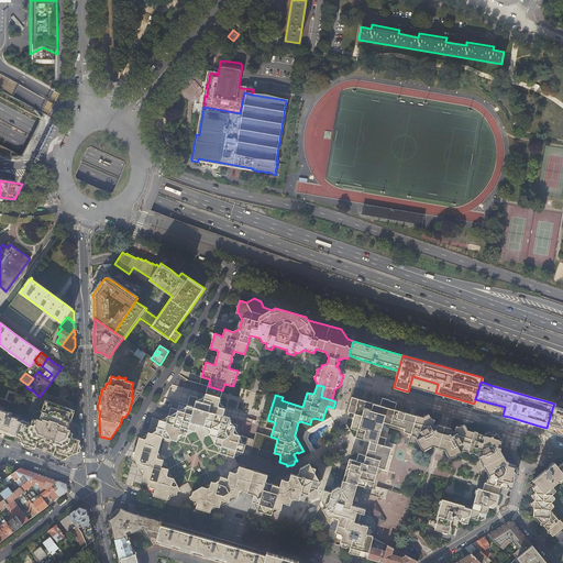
[(222,390),(208,386),(208,387),(207,390),(205,396),(203,401),(197,399),(198,398),(190,395),(188,400),(188,403),(187,405),(180,403),(179,406),(178,409),(170,408),(168,416),(166,421),(152,418),(145,440),(139,438),(135,448),(132,459),(143,476),(148,487),(154,490),(153,494),(153,495),(159,497),(167,499),(167,498),(169,493),(177,495),(178,490),(180,489),(179,487),(243,452),(247,438),(235,433),(236,429),(238,424),(229,422),(230,417),(223,415),(225,408),(219,406),(218,405),(221,395),(222,392),(222,390)]
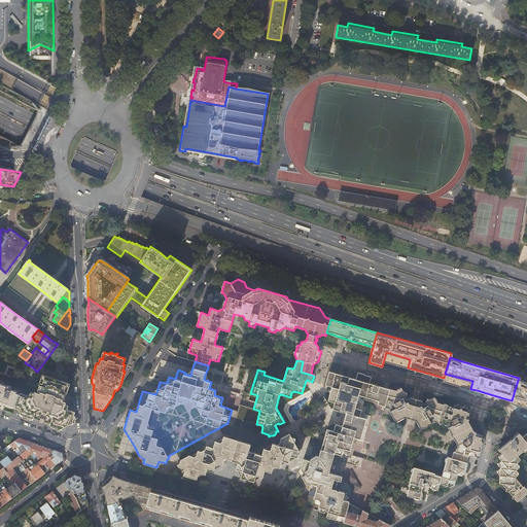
[(322,446),(321,450),(332,453),(338,454),(339,455),(340,455),(343,456),(341,462),(352,465),(352,467),(356,468),(357,466),(360,457),(356,456),(352,455),(356,442),(362,444),(371,416),(364,414),(365,408),(362,407),(364,399),(385,406),(389,389),(370,383),(371,377),(364,375),(357,373),(355,379),(349,378),(336,374),(328,372),(325,385),(331,387),(327,400),(335,402),(332,409),(343,412),(346,413),(343,426),(339,425),(336,424),(334,430),(327,429),(325,434),(322,446)]
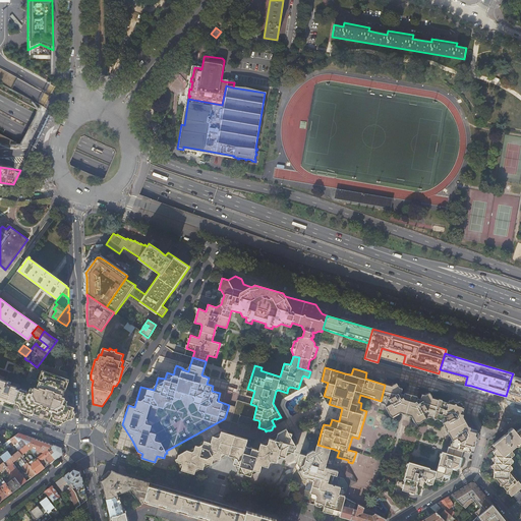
[(29,391),(20,388),(20,389),(19,390),(14,404),(21,406),(20,410),(33,414),(35,409),(34,409),(34,408),(36,407),(38,408),(39,406),(42,407),(42,409),(44,409),(45,410),(47,409),(49,410),(49,411),(51,412),(52,414),(52,415),(51,414),(49,420),(61,424),(62,422),(68,419),(70,420),(72,414),(71,414),(73,408),(68,406),(67,406),(66,404),(67,401),(64,400),(63,397),(64,395),(62,394),(63,390),(66,391),(68,383),(64,382),(65,379),(46,371),(45,374),(41,373),(39,381),(40,382),(41,382),(39,387),(38,387),(37,386),(36,388),(34,389),(31,388),(30,391),(29,391)]
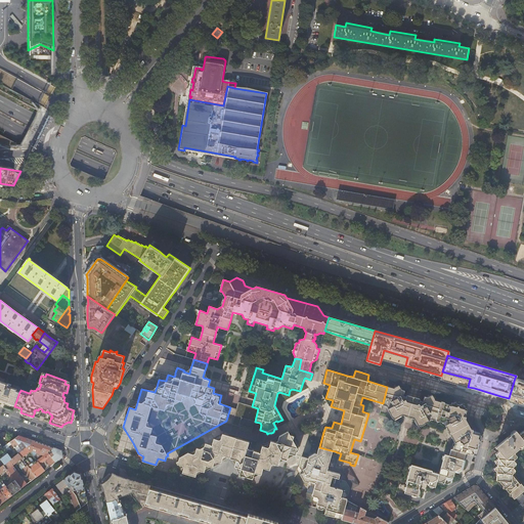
[(523,380),(515,378),(509,398),(508,402),(516,416),(523,418),(523,380)]
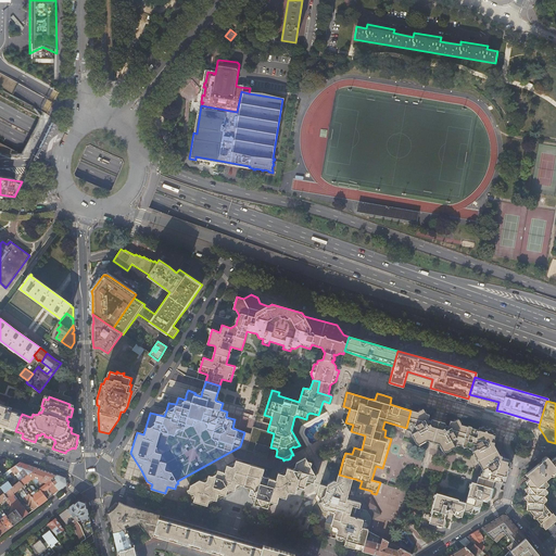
[(0,425),(13,430),(15,431),(21,416),(17,415),(19,414),(12,412),(12,408),(9,407),(9,408),(4,406),(0,404),(0,425)]
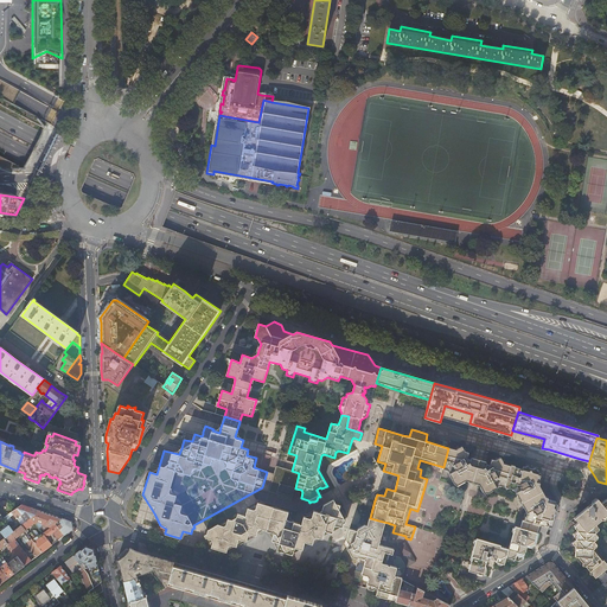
[(449,447),(448,448),(443,467),(451,468),(451,470),(452,472),(448,473),(454,484),(466,478),(471,479),(480,483),(486,493),(497,487),(496,485),(497,484),(498,483),(505,484),(505,485),(510,486),(517,487),(517,489),(529,511),(526,511),(524,521),(540,525),(549,528),(551,519),(553,519),(557,504),(547,500),(548,497),(547,497),(543,498),(542,494),(538,487),(536,485),(540,483),(540,481),(536,480),(538,471),(523,466),(522,471),(515,468),(515,466),(511,465),(510,467),(503,465),(504,462),(491,459),(490,464),(491,464),(489,465),(479,461),(475,460),(471,459),(468,459),(467,459),(466,457),(467,457),(468,452),(457,448),(457,449),(449,447)]
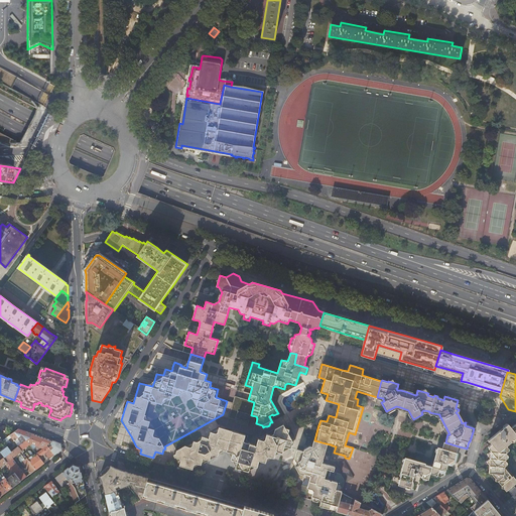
[(248,400),(235,396),(233,402),(229,416),(249,421),(251,415),(254,402),(248,400)]
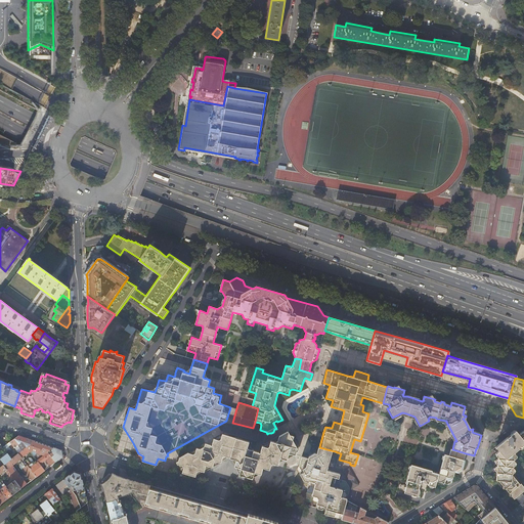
[(297,451),(299,450),(297,446),(288,431),(269,440),(269,443),(268,446),(235,437),(223,434),(179,457),(179,461),(176,462),(178,465),(179,465),(182,471),(182,472),(182,473),(188,475),(195,477),(197,476),(197,475),(203,472),(204,472),(213,467),(221,463),(222,461),(228,457),(230,457),(231,457),(234,465),(234,467),(236,467),(239,473),(239,475),(253,479),(254,476),(259,473),(261,474),(261,472),(268,469),(270,469),(270,467),(276,464),(278,465),(279,463),(286,460),(287,460),(288,457),(294,454),(296,455),(297,451)]
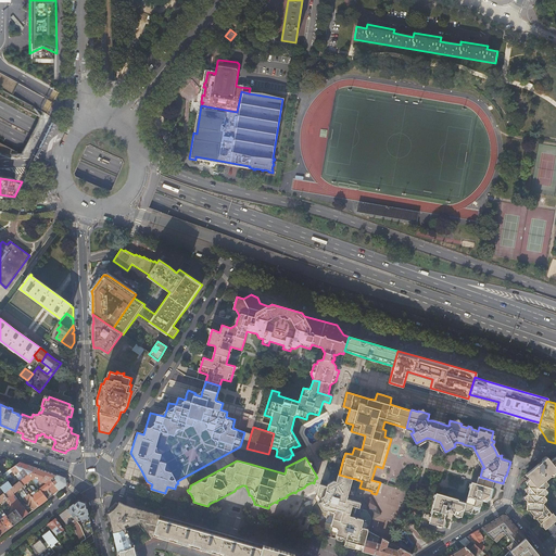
[(552,514),(551,513),(550,510),(543,503),(543,502),(547,500),(544,495),(544,494),(547,492),(544,489),(545,489),(545,488),(545,487),(548,483),(545,480),(546,479),(551,476),(554,476),(554,472),(555,471),(555,470),(555,467),(551,460),(550,459),(547,462),(544,465),(539,464),(536,465),(526,474),(529,478),(529,479),(526,481),(528,483),(528,484),(528,485),(528,487),(525,489),(528,493),(528,494),(523,496),(527,501),(527,509),(529,509),(533,515),(533,517),(536,518),(536,519),(539,517),(540,519),(542,520),(540,522),(545,529),(547,528),(555,521),(555,520),(555,516),(553,513),(552,514)]
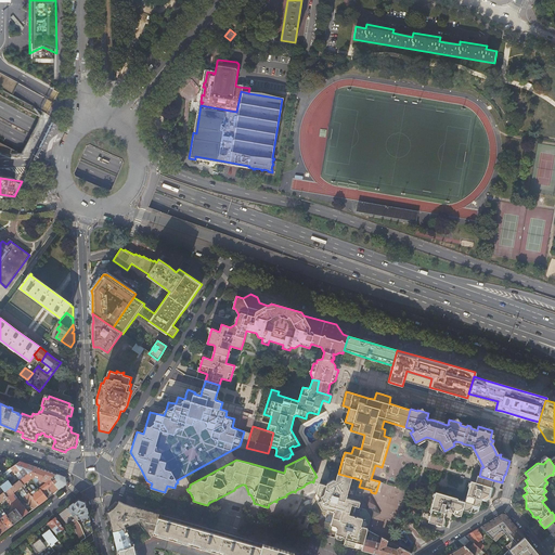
[(15,474),(17,473),(28,464),(22,462),(20,462),(11,468),(15,474)]
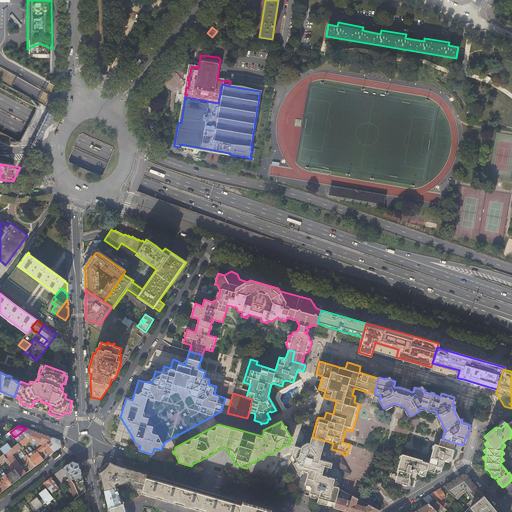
[(26,437),(34,431),(28,429),(26,428),(16,436),(17,437),(18,436),(22,440),(26,437)]
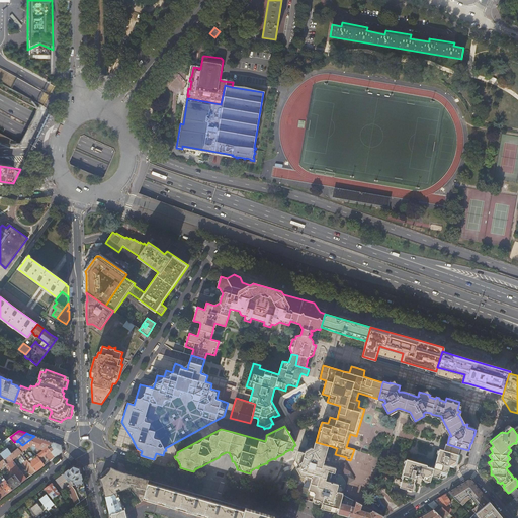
[(29,447),(36,455),(41,451),(53,443),(36,437),(34,436),(26,442),(29,447)]
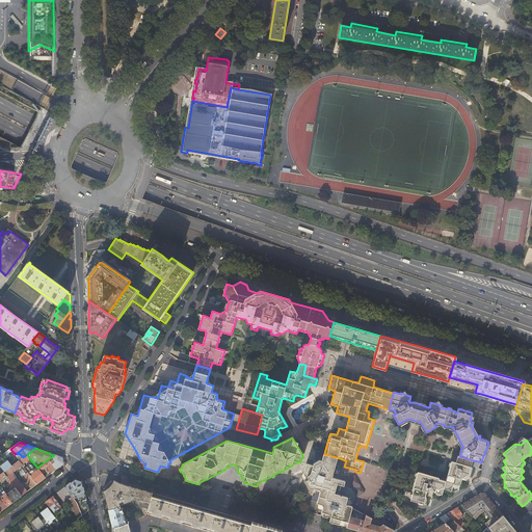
[(6,458),(7,460),(11,457),(6,451),(3,454),(6,458)]
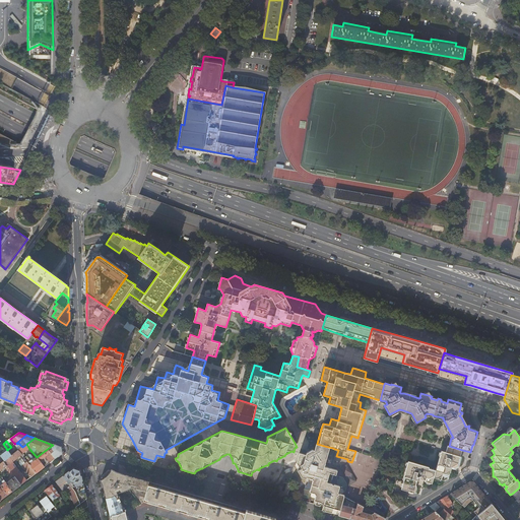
[(317,444),(316,443),(314,450),(313,450),(306,453),(306,455),(300,453),(297,462),(300,469),(298,470),(302,477),(307,478),(307,477),(312,478),(313,480),(311,492),(315,493),(316,495),(313,504),(315,505),(317,505),(320,506),(319,510),(332,514),(333,509),(340,511),(341,505),(343,502),(344,497),(343,497),(343,495),(342,495),(344,491),(342,489),(339,488),(340,486),(327,482),(329,473),(336,474),(337,470),(323,466),(328,447),(317,444)]
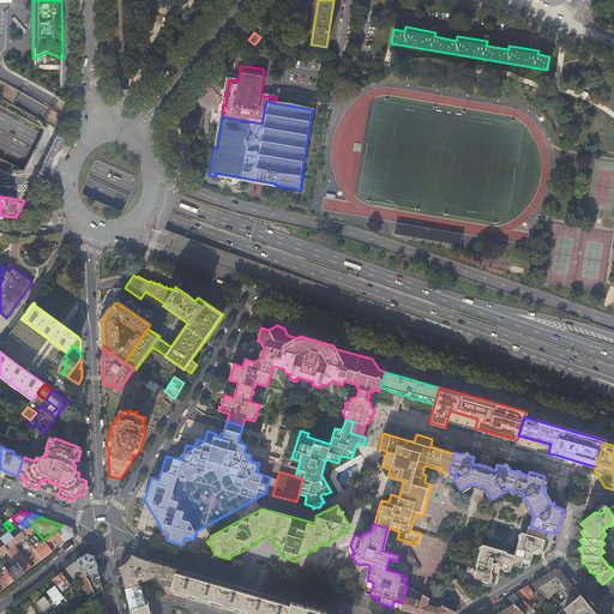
[(26,536),(35,530),(31,524),(26,528),(22,531),(26,537),(28,539),(29,537),(26,536)]
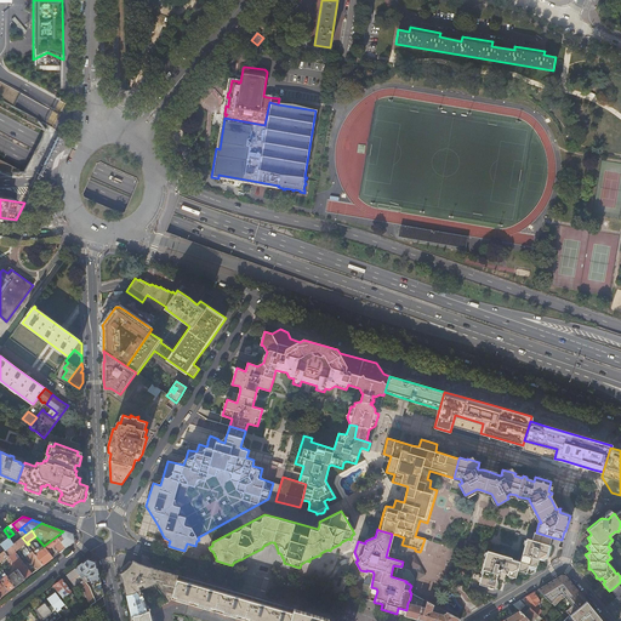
[(53,546),(60,553),(74,542),(73,534),(63,531),(50,541),(53,546)]
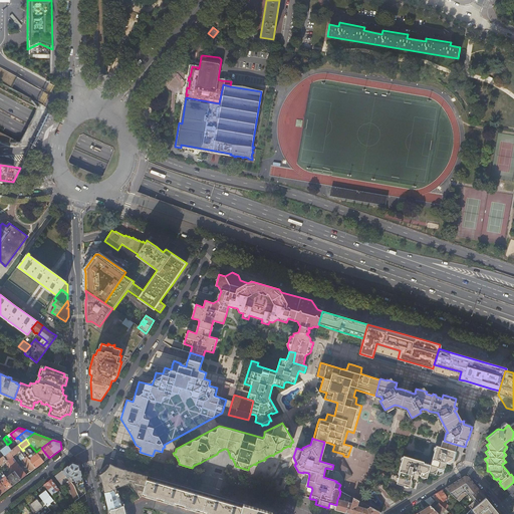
[(457,445),(444,441),(442,441),(441,447),(437,446),(431,465),(424,463),(424,462),(404,456),(399,471),(401,471),(397,484),(410,487),(412,480),(411,480),(413,475),(415,474),(415,473),(420,475),(420,476),(427,478),(429,472),(439,475),(444,472),(446,463),(449,464),(454,461),(457,452),(455,451),(457,445)]
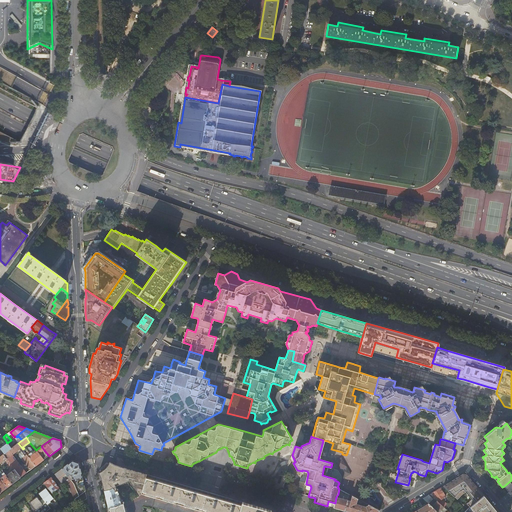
[(4,454),(11,448),(7,443),(3,446),(1,448),(1,447),(0,447),(0,448),(2,450),(4,454)]
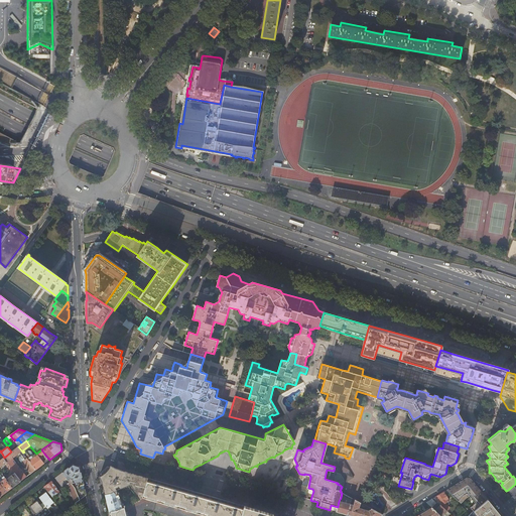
[(22,452),(18,446),(11,452),(4,458),(3,459),(7,463),(12,459),(20,453),(22,452)]
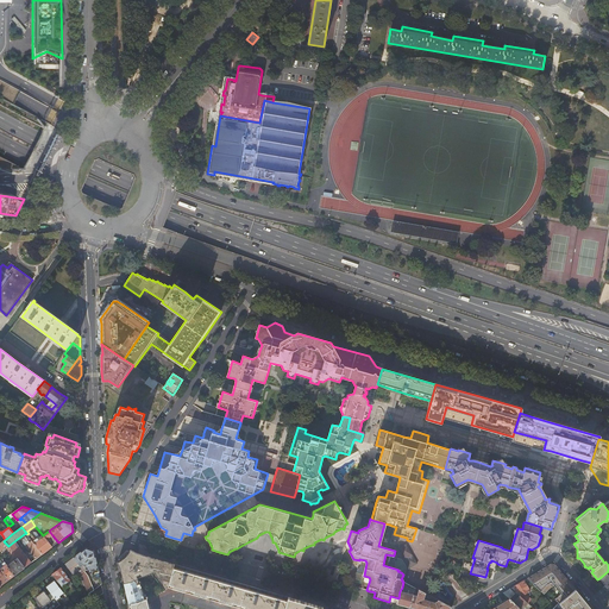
[(43,535),(52,547),(58,542),(52,535),(49,531),(43,535)]
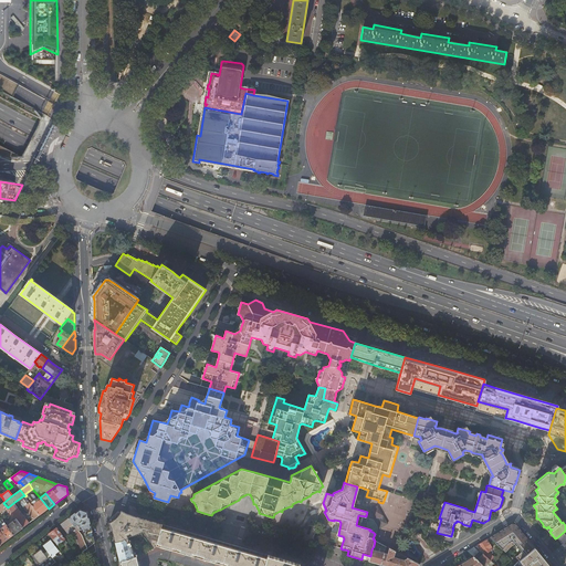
[(25,496),(24,495),(22,496),(24,500),(21,501),(21,504),(23,507),(33,520),(40,515),(27,499),(25,496)]
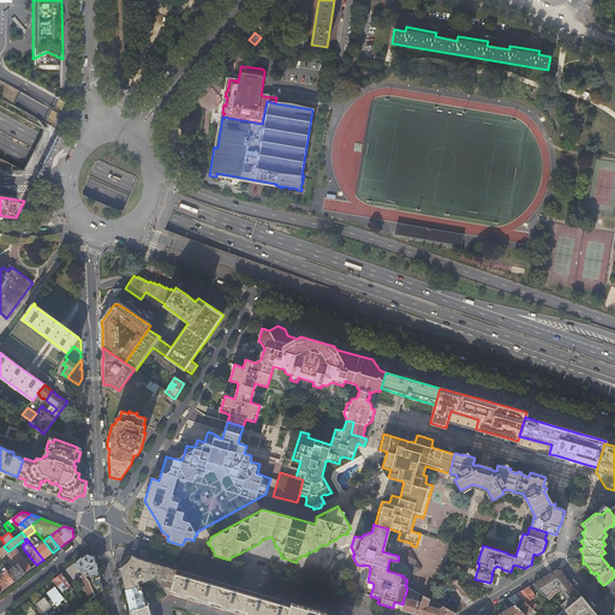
[(51,555),(53,553),(43,541),(40,543),(36,545),(31,539),(29,542),(43,560),(51,555)]
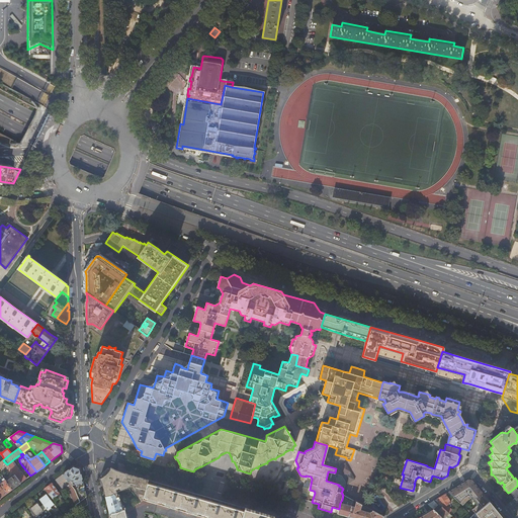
[(17,466),(12,460),(7,464),(9,468),(10,469),(11,470),(17,466)]
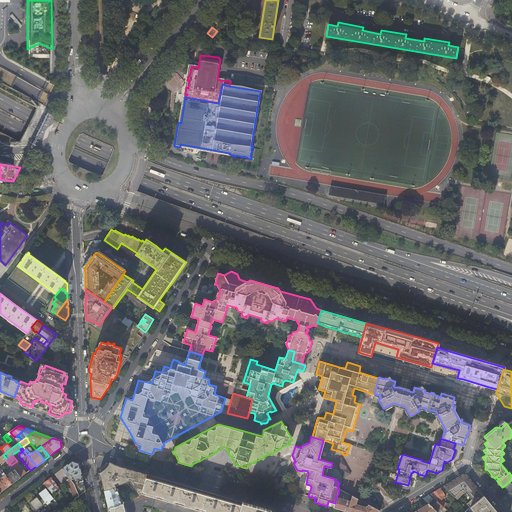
[(340,457),(335,461),(340,469),(346,466),(340,457)]
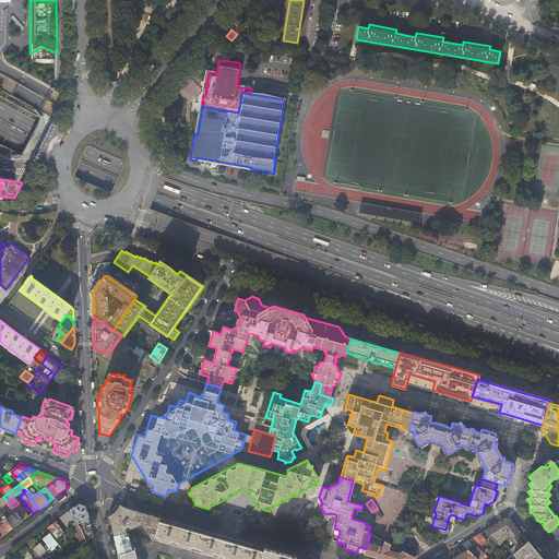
[(23,522),(28,516),(19,503),(12,508),(15,512),(23,522)]
